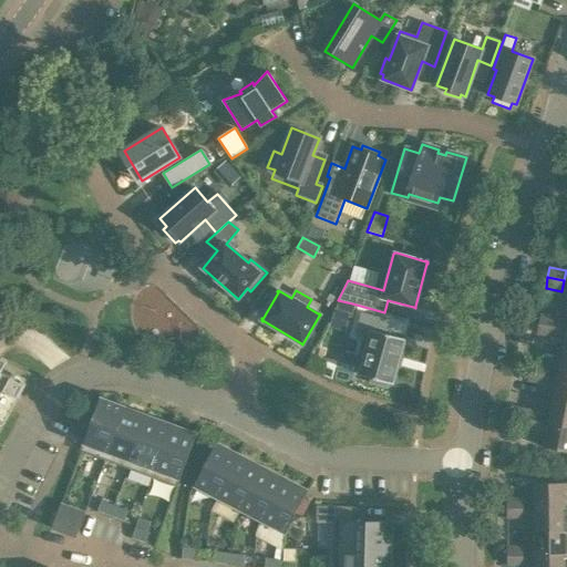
[(356,305),(352,303),(339,300),(333,311),(350,316),(352,316),(356,305)]
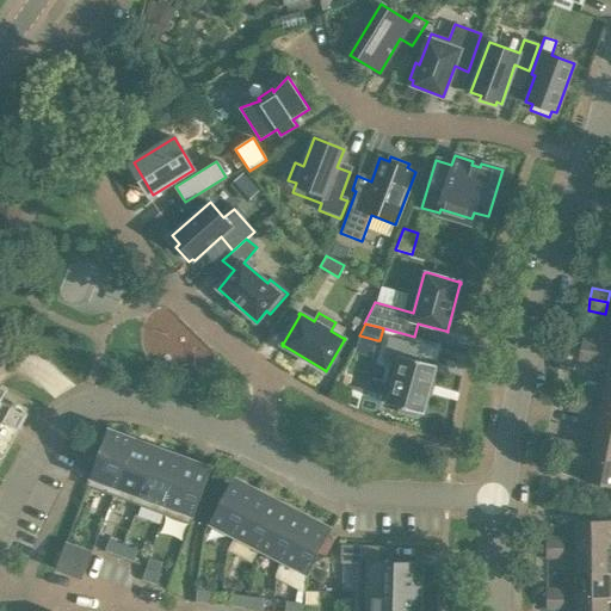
[(400,407),(399,412),(418,418),(419,413),(424,414),(425,413),(424,413),(429,396),(432,383),(437,368),(438,366),(415,359),(419,346),(389,338),(383,362),(396,365),(386,402),(386,403),(400,407)]
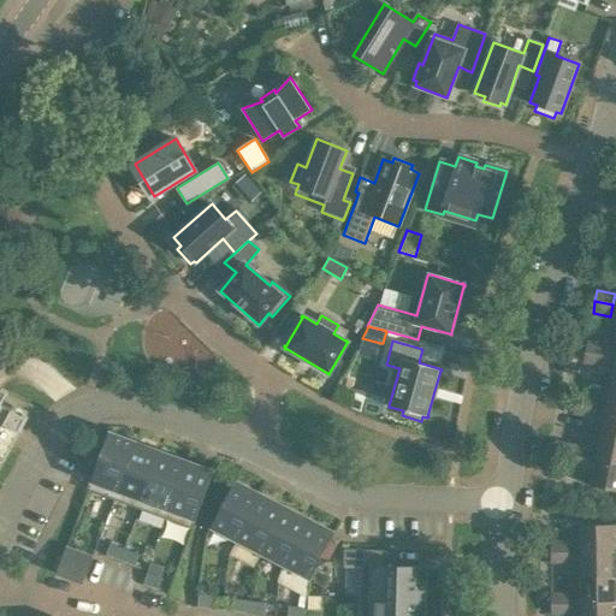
[(587,341),(585,353),(602,356),(604,344),(587,341)]
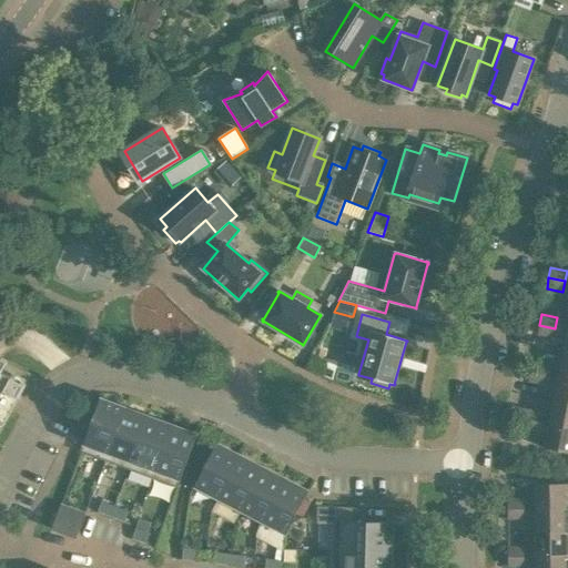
[(567,316),(557,315),(557,317),(555,328),(567,330),(567,316)]
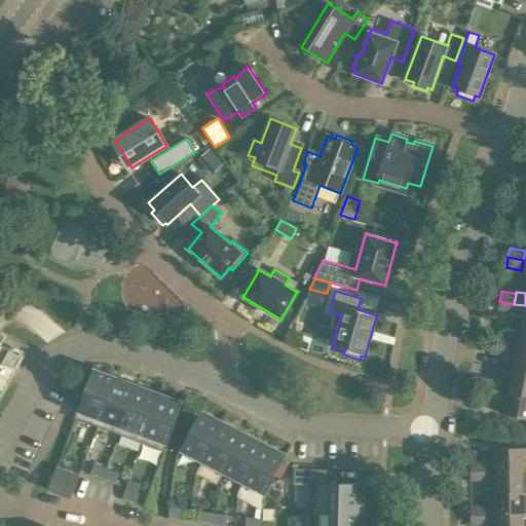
[(514,304),(499,301),(497,310),(513,313),(514,304)]
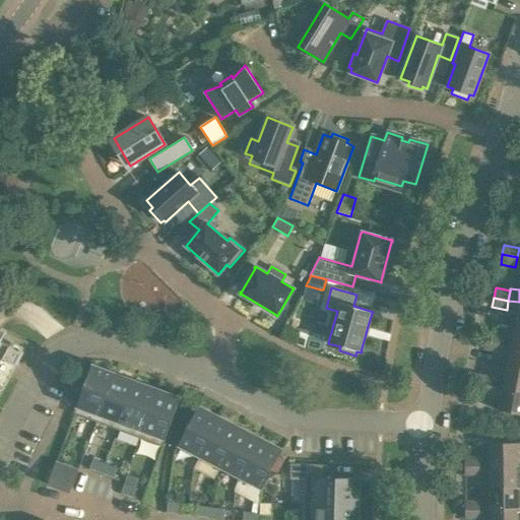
[(519,324),(519,302),(508,301),(507,310),(506,311),(518,313),(516,324),(519,324)]
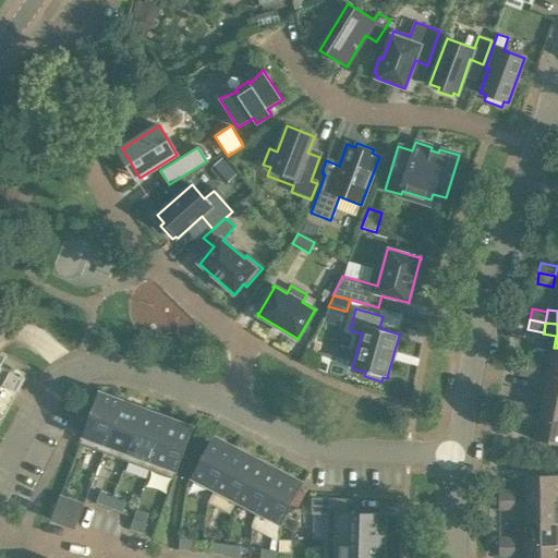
[(0,423),(3,417),(11,404),(19,390),(26,377),(25,377),(31,367),(9,356),(8,355),(1,352),(0,351),(0,423)]
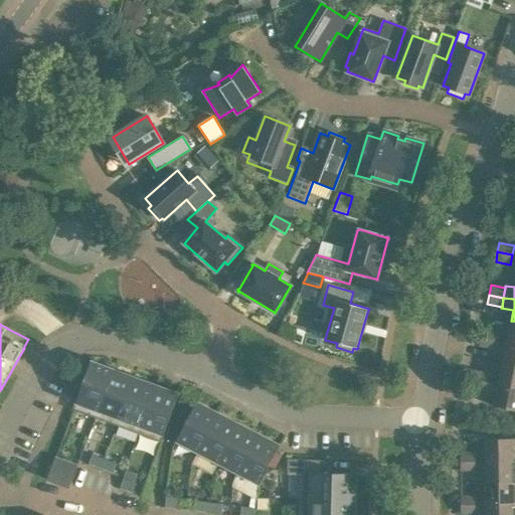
[(483,327),(481,337),(495,340),(497,330),(483,327)]
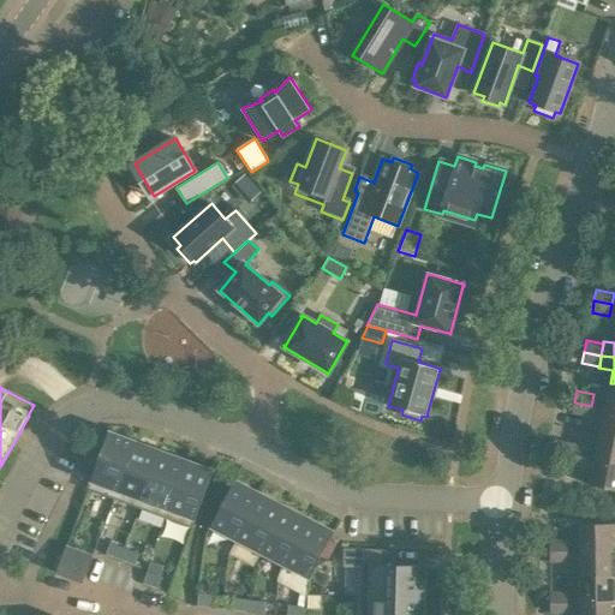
[(591,406),(574,402),(572,413),(589,417),(591,406)]
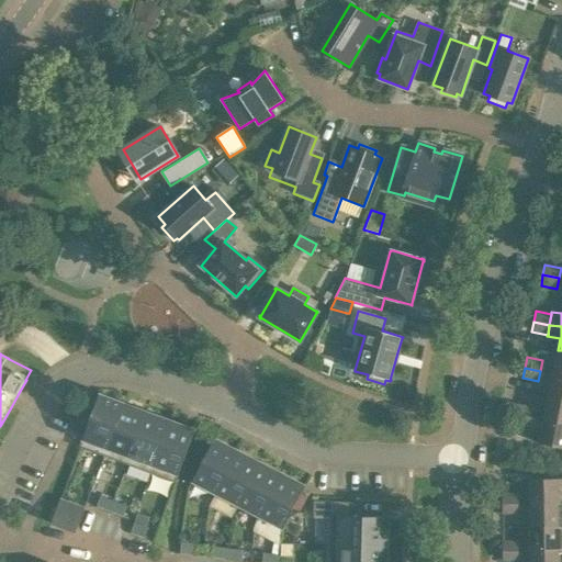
[(561,374),(553,373),(549,396),(561,398),(561,374)]
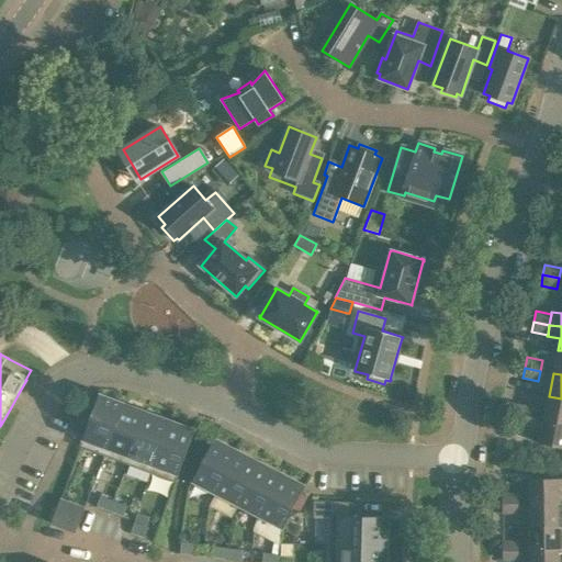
[(79,447),(105,457),(123,409),(125,403),(99,394),(79,447)]
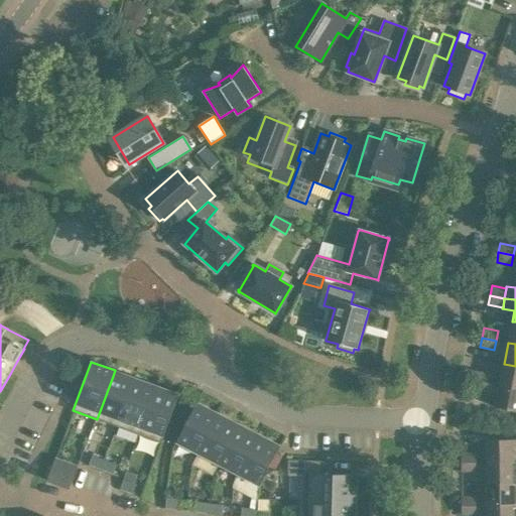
[(515,366),(504,364),(499,385),(515,388),(515,366)]
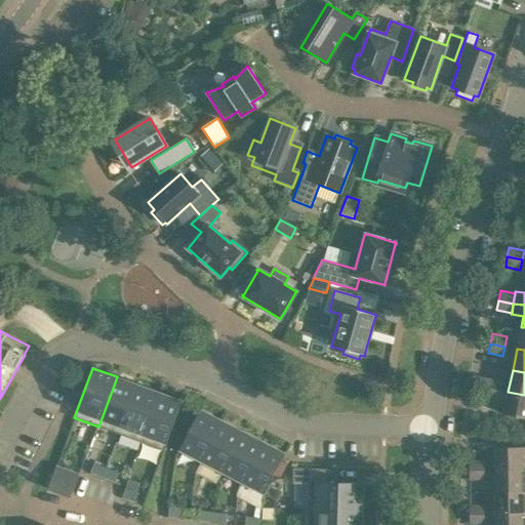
[(483,377),(481,387),(496,390),(498,380),(483,377)]
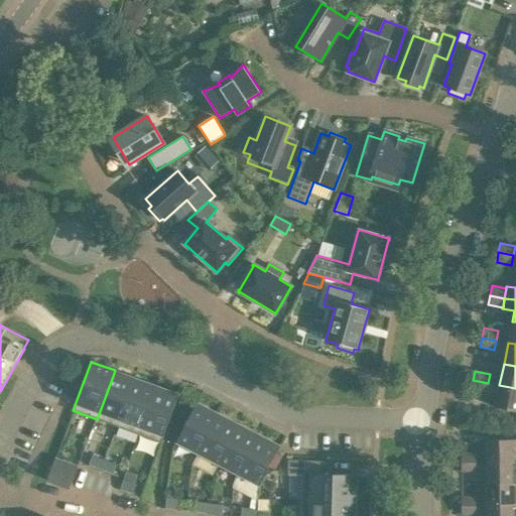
[(113,376),(97,419),(118,427),(133,383),(113,376)]
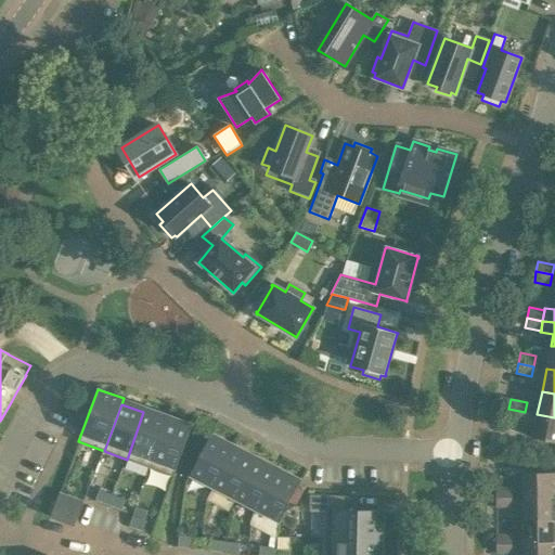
[(525,412),(508,409),(507,418),(523,422),(525,412)]
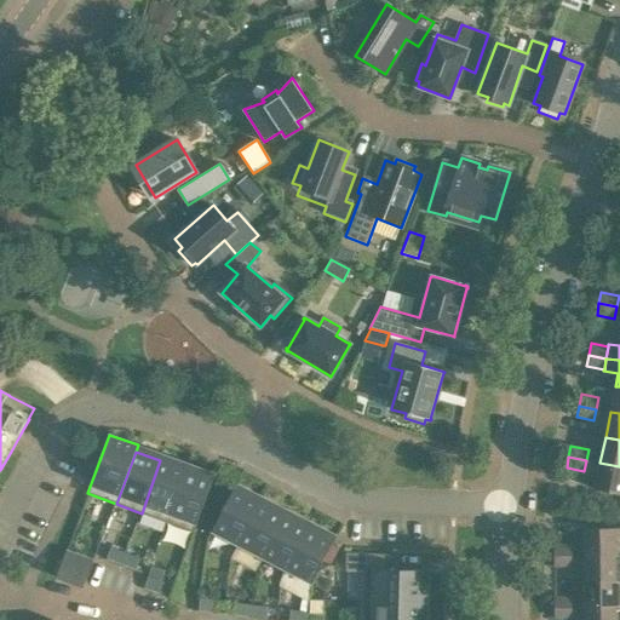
[(142,514),(167,523),(187,471),(160,460),(142,514)]
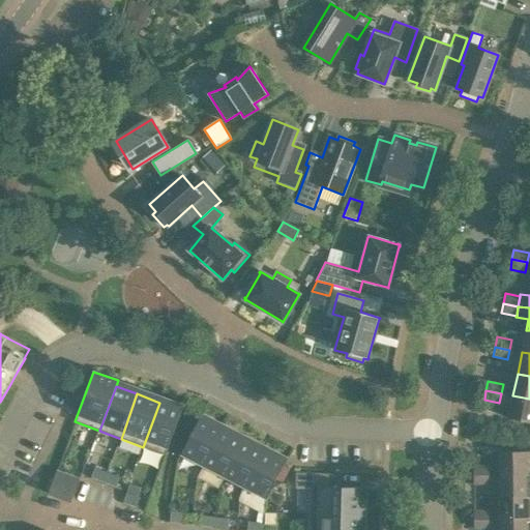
[(529,422),(529,399),(512,395),(501,393),(499,403),(499,405),(510,407),(508,418),(529,422)]
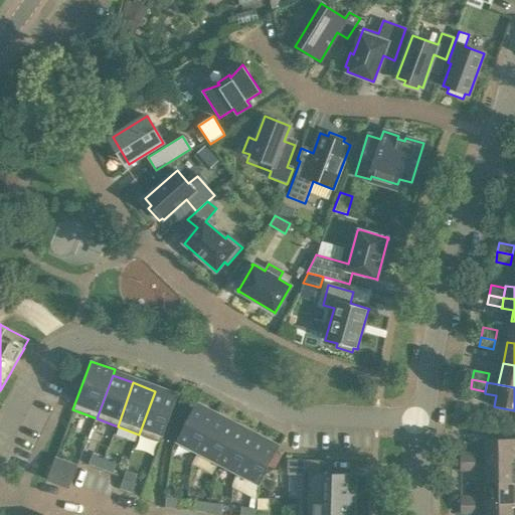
[(139,435),(161,443),(176,398),(155,391),(139,435)]
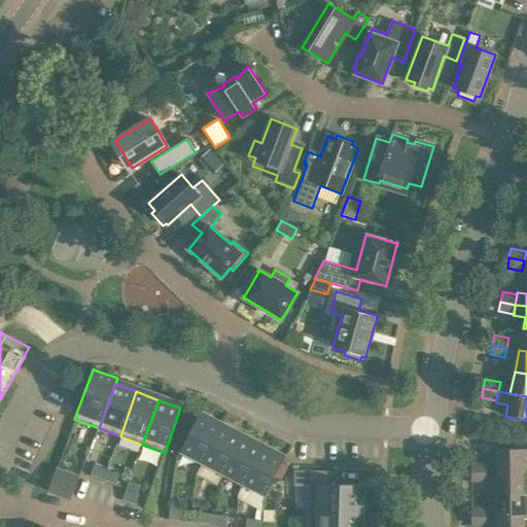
[(180,452),(201,463),(219,427),(199,417),(180,452)]
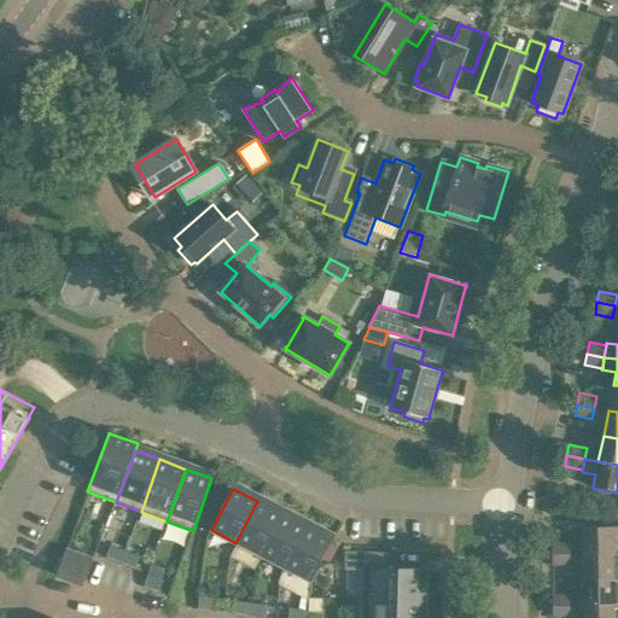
[(235,543),(261,557),(283,514),(257,501),(235,543)]
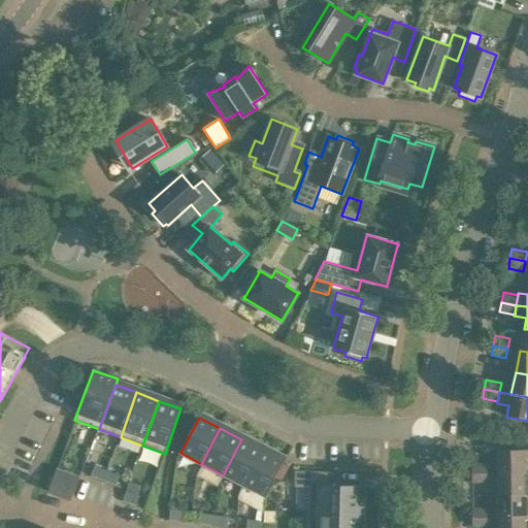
[(223,475),(244,487),(263,451),(241,439),(223,475)]
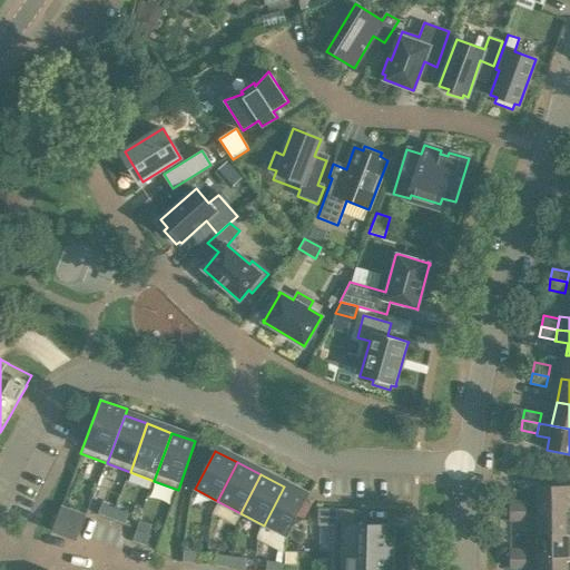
[(264,526),(286,537),(307,498),(284,487),(264,526)]
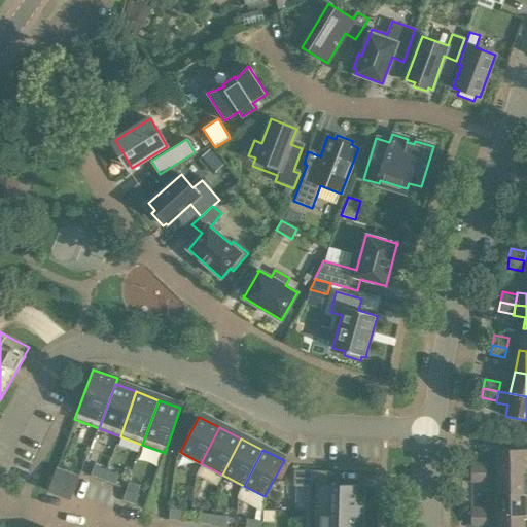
[(526,450),(498,451),(498,472),(526,471),(526,450)]
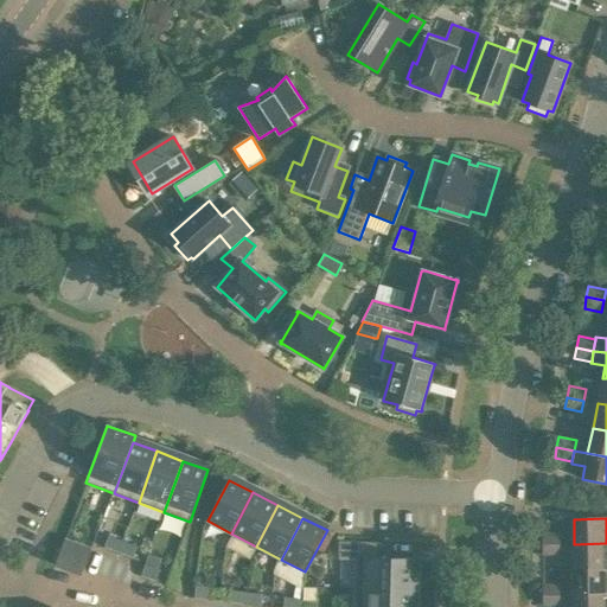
[(542,532),(542,544),(560,544),(560,532),(542,532)]
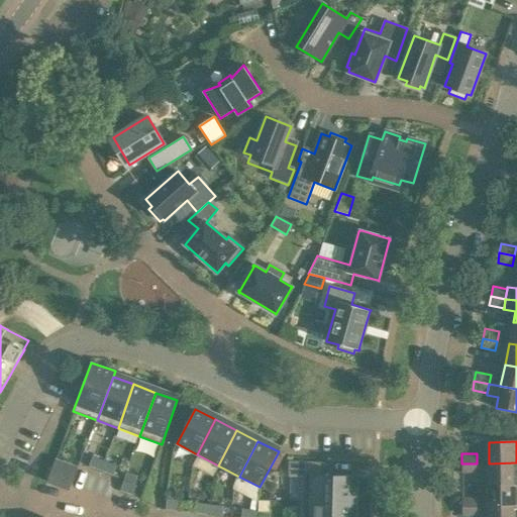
[(92,457),(89,467),(101,471),(105,461),(92,457)]
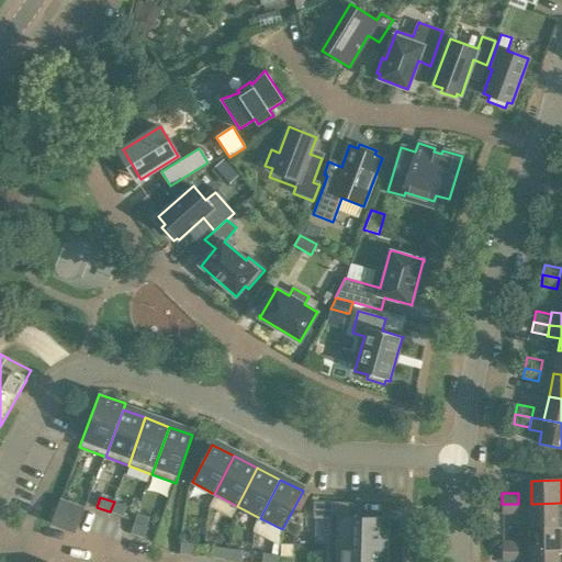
[(60,498),(51,524),(76,534),(85,508),(60,498)]
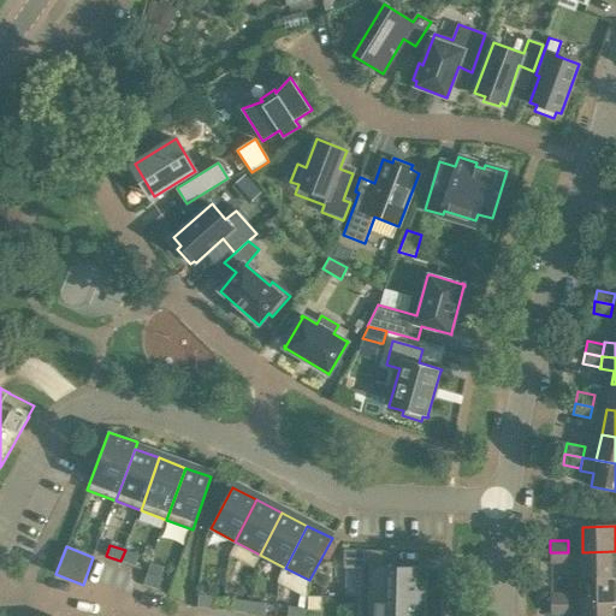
[(125,550),(120,561),(136,566),(140,556),(125,550)]
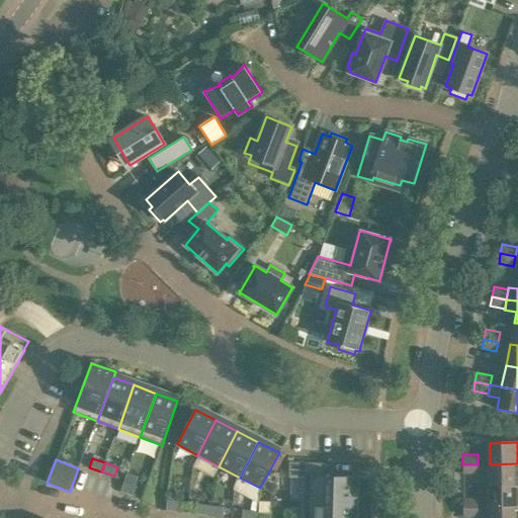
[(303,479),(303,502),(356,504),(356,479),(325,478),(325,464),(330,464),(330,463),(288,462),(288,478),(303,479)]
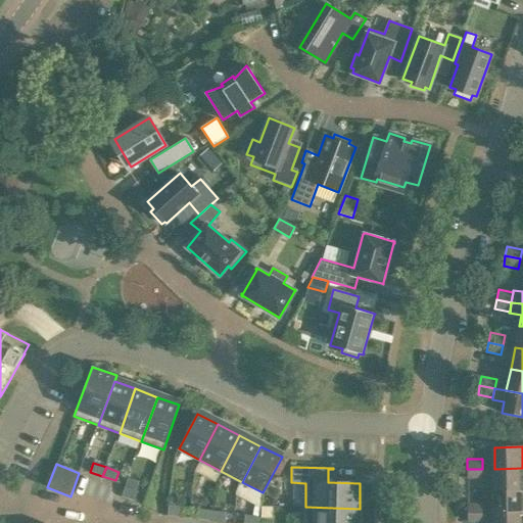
[(522,468),(494,469),(494,490),(522,490),(522,468)]
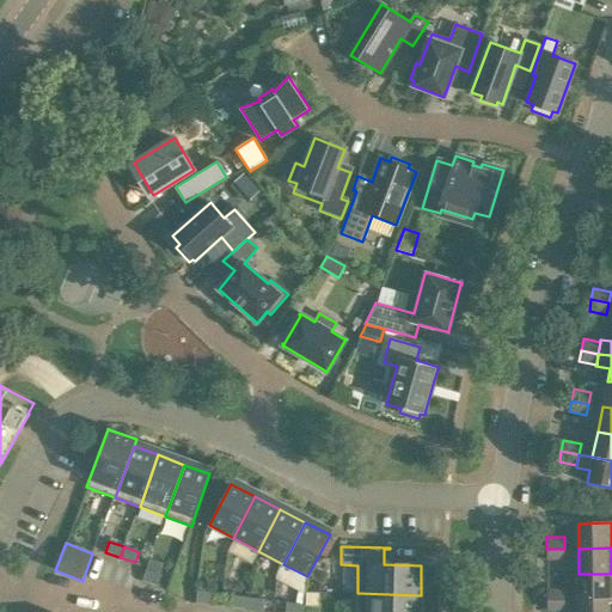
[(564,549),(546,549),(546,560),(564,560),(564,549)]
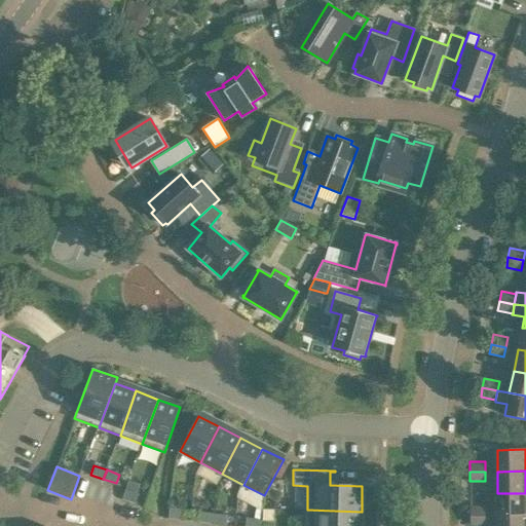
[(125,490),(122,498),(135,503),(139,494),(125,490)]
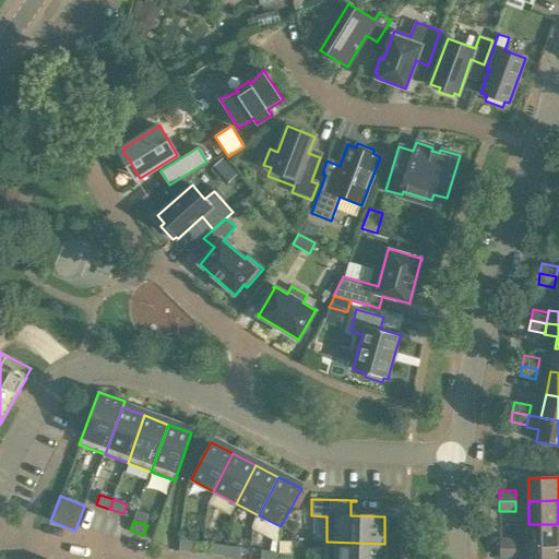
[(558,524),(528,524),(527,548),(558,548),(558,524)]
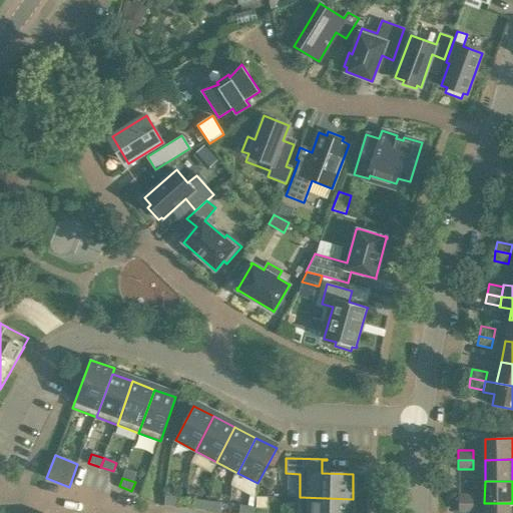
[(459,494),(459,503),(473,503),(473,493),(459,494)]
